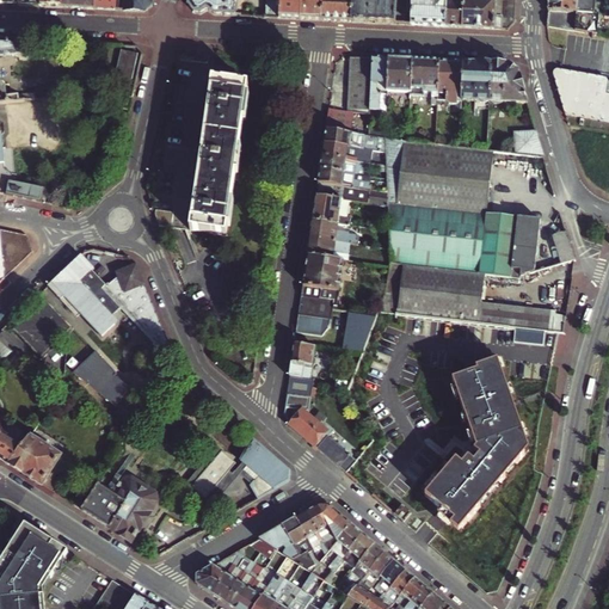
[(121,0),(122,8),(143,10),(149,5),(151,0),(121,0)]
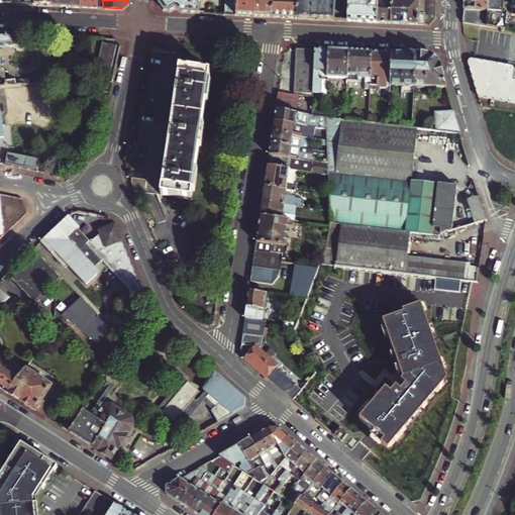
[(158,0),(158,4),(160,4),(162,8),(162,9),(168,10),(174,7),(176,8),(178,10),(181,11),(183,11),(187,10),(187,11),(197,11),(199,0),(158,0)]
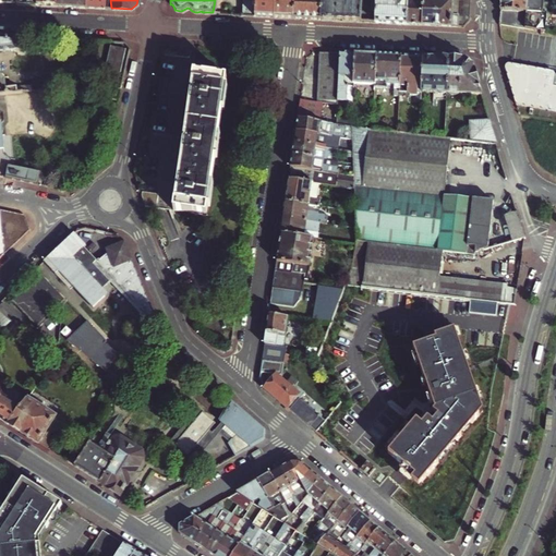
[(241,0),(241,3),(241,14),(253,15),(253,0),(241,0)]
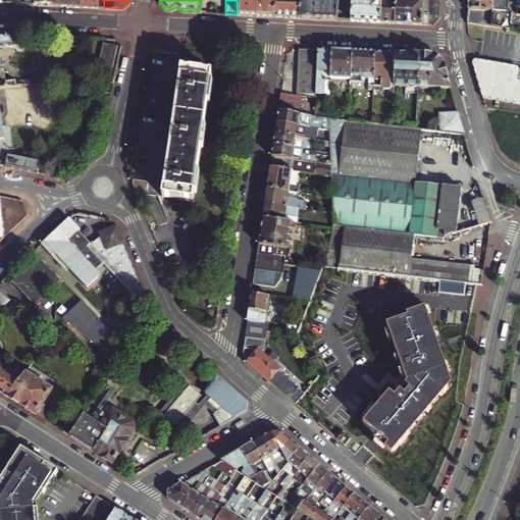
[(237,0),(237,14),(254,15),(254,0),(237,0)]
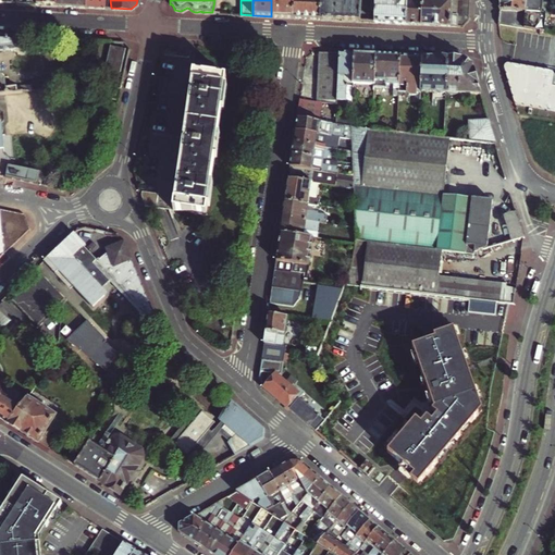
[(271,0),(271,16),(291,16),(291,0),(271,0)]
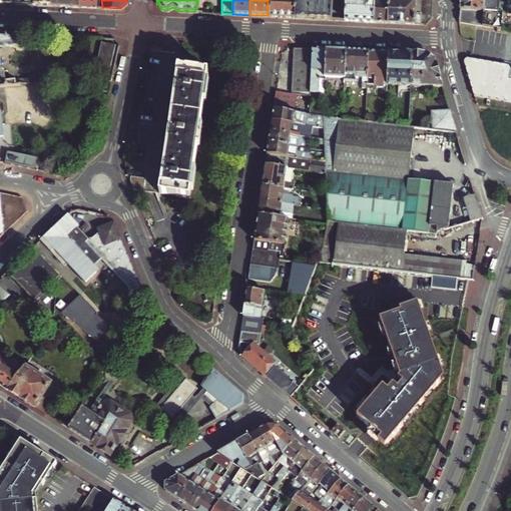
[(268,0),(268,15),(294,16),(294,0),(268,0)]
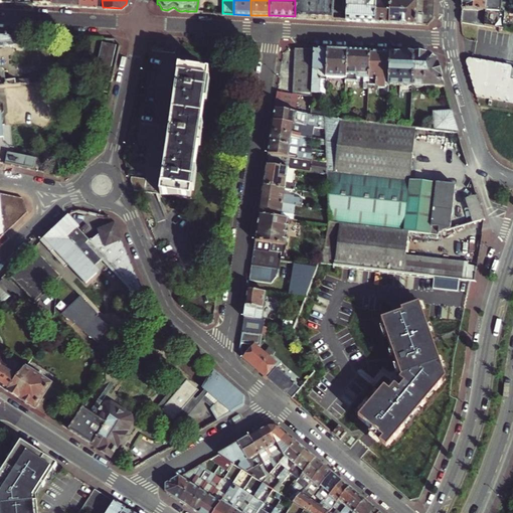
[(295,0),(295,16),(344,19),(344,0),(295,0)]
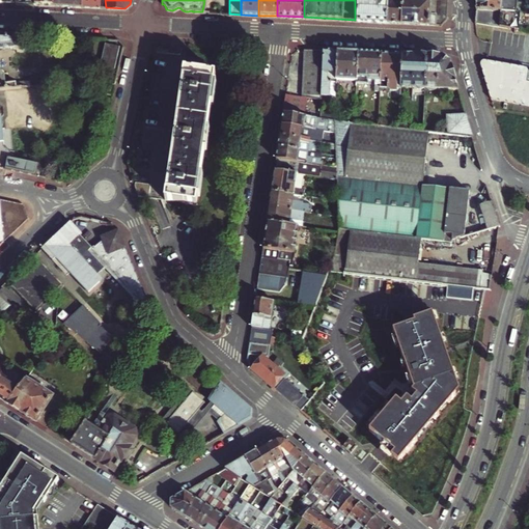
[(355,0),(355,20),(385,21),(385,0),(355,0)]
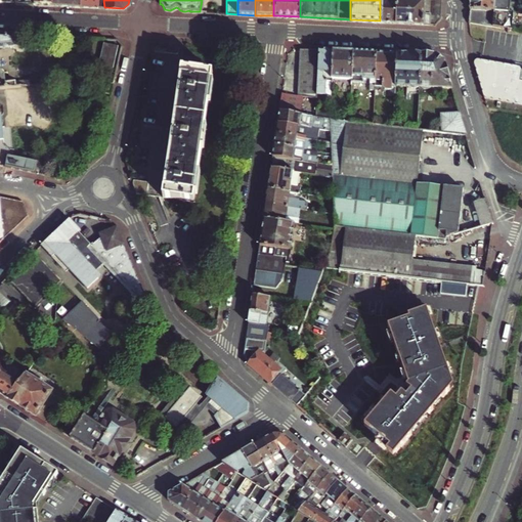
[(380,0),(380,20),(394,22),(395,0),(380,0)]
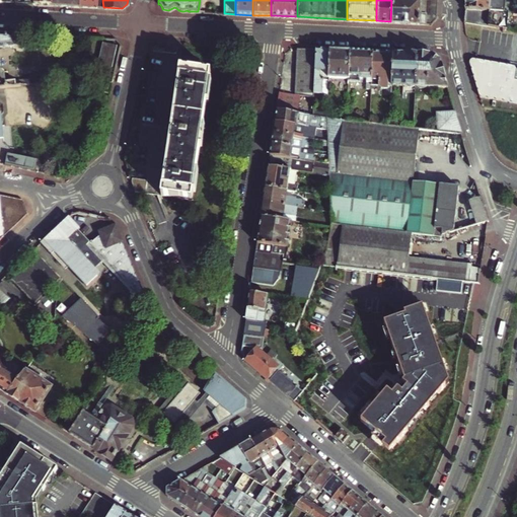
[(391,0),(390,21),(430,23),(435,17),(436,0),(391,0)]
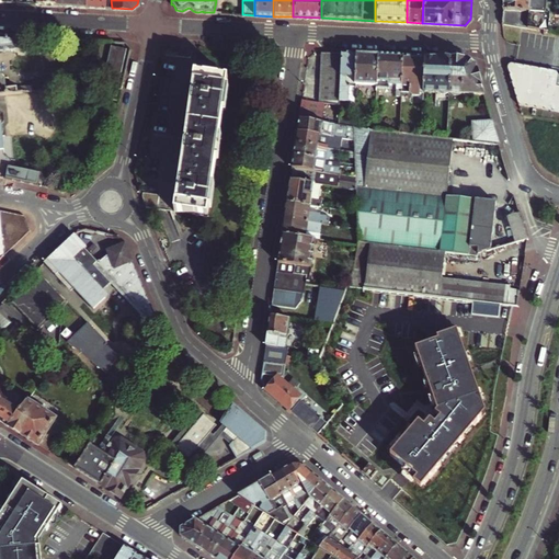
[(501,0),(500,20),(546,27),(547,11),(544,11),(544,0),(501,0)]
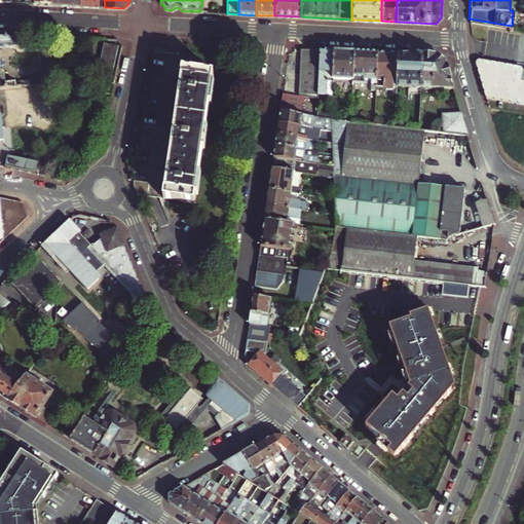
[(12,33),(0,31),(0,45),(13,44),(12,33)]
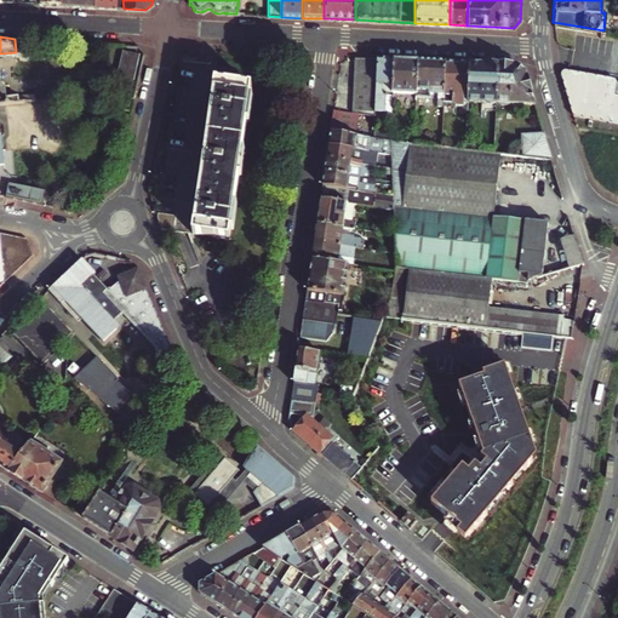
[(120,72),(139,75),(143,50),(124,46),(120,72)]
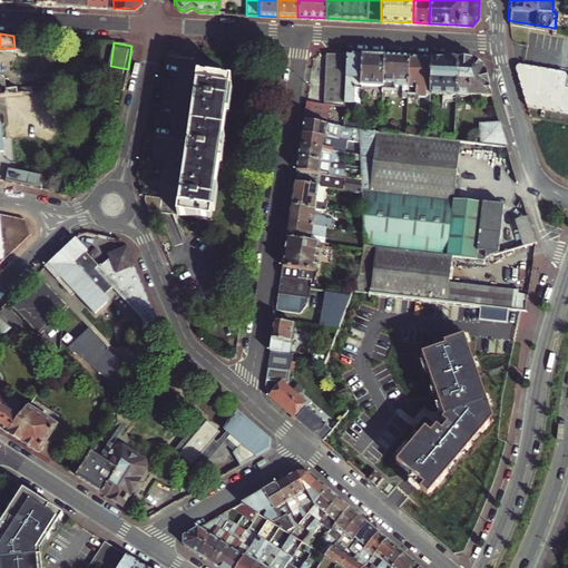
[(324,52),(322,103),(327,103),(344,106),(344,100),(345,54),(324,52)]
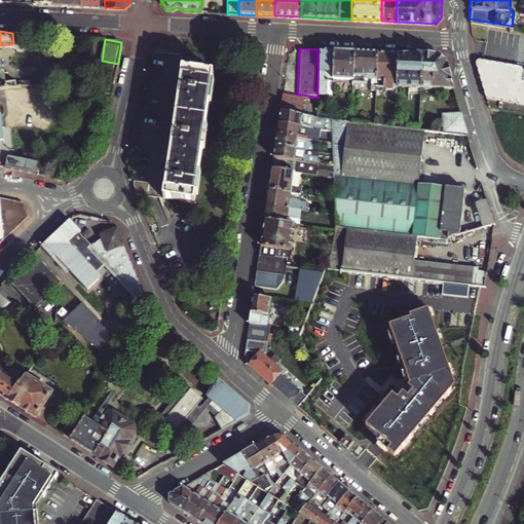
[(332,49),(319,49),(317,92),(331,94),(331,81),(332,49)]
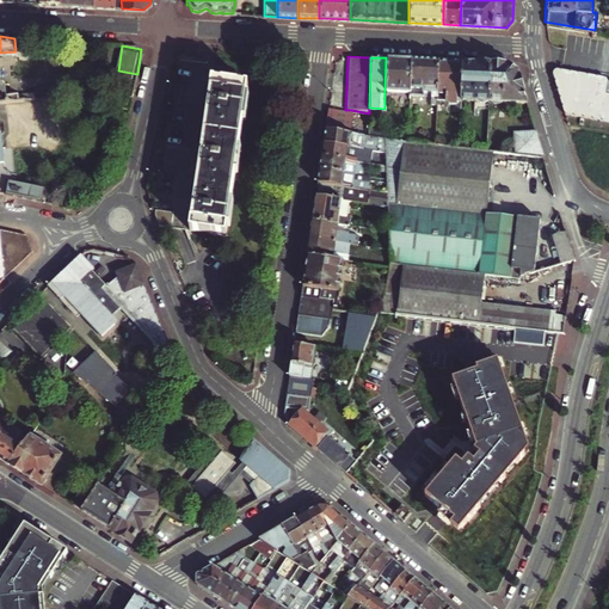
[(411,59),(386,57),(385,94),(410,96),(410,93),(411,59)]
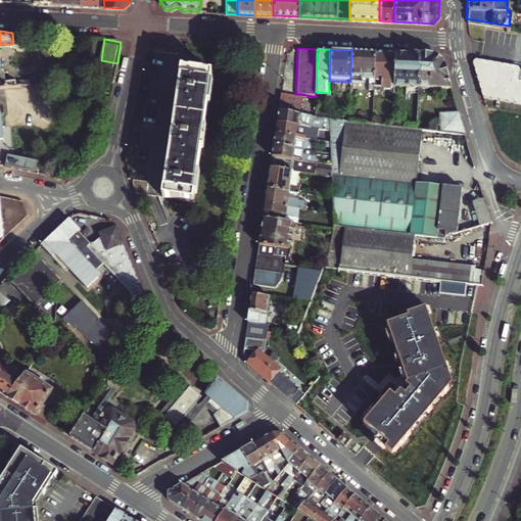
[(374,51),(351,50),(350,80),(362,80),(362,78),(369,78),(369,90),(374,90),(374,84),(374,51)]
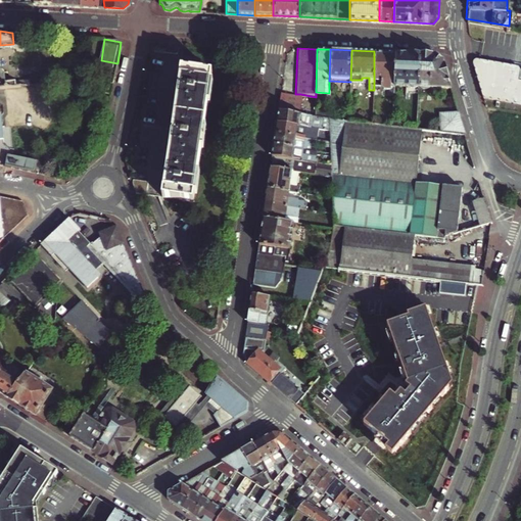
[(394,52),(374,51),(374,84),(380,85),(383,87),(390,87),(390,85),(393,85),(393,84),(394,52)]
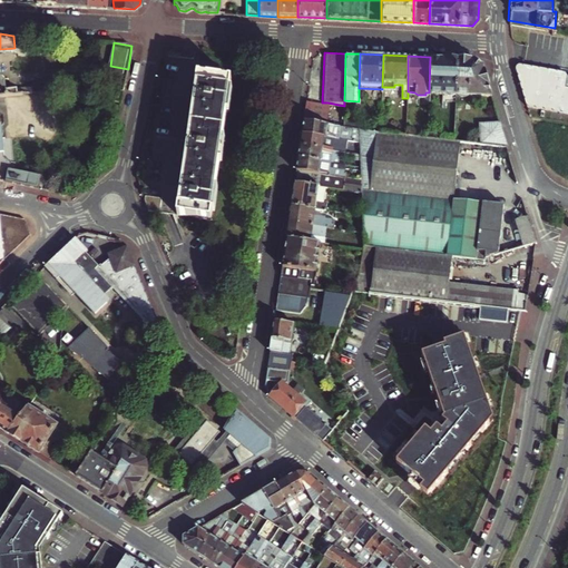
[(457,58),(430,57),(429,91),(442,92),(442,98),(456,98),(457,58)]
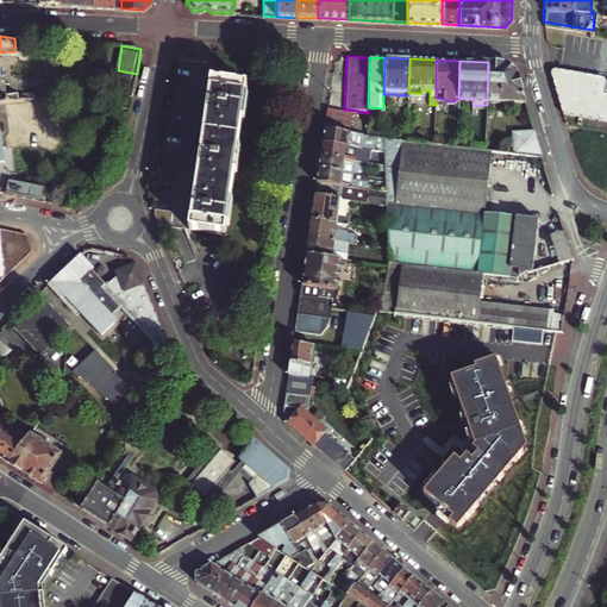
[(506,63),(488,62),(487,105),(487,106),(502,106),(502,100),(524,100),(513,68),(506,63)]
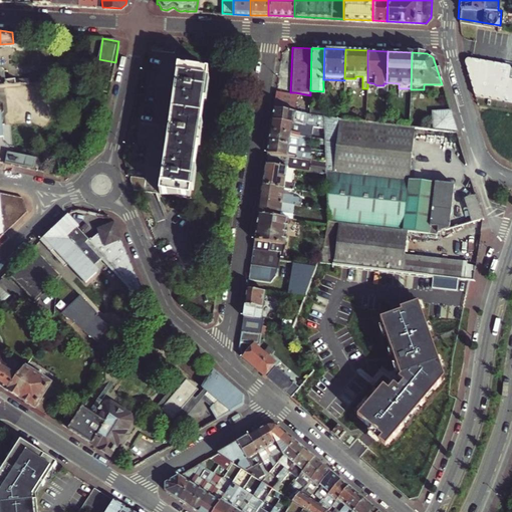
[(466,55),(463,59),(474,94),(511,100),(511,65),(510,66),(506,62),(466,55)]
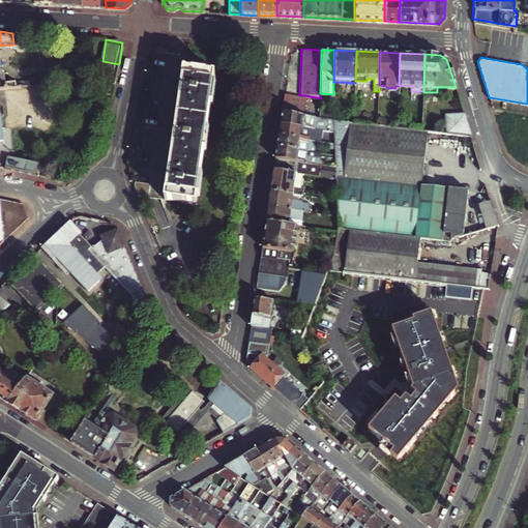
[(211,72),(181,68),(164,197),(193,201),(211,72)]
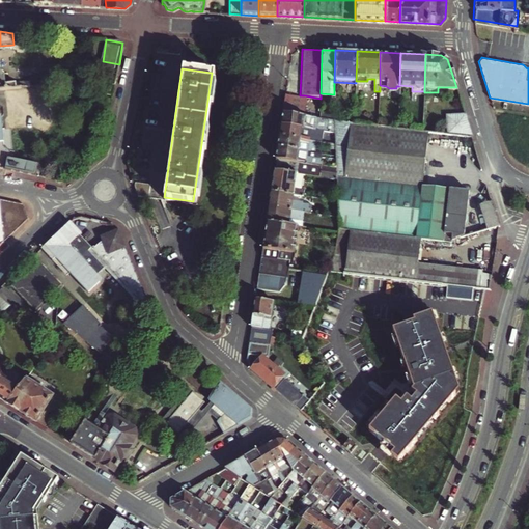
[(0,88),(16,86),(16,80),(4,82),(3,73),(0,71),(0,88)]
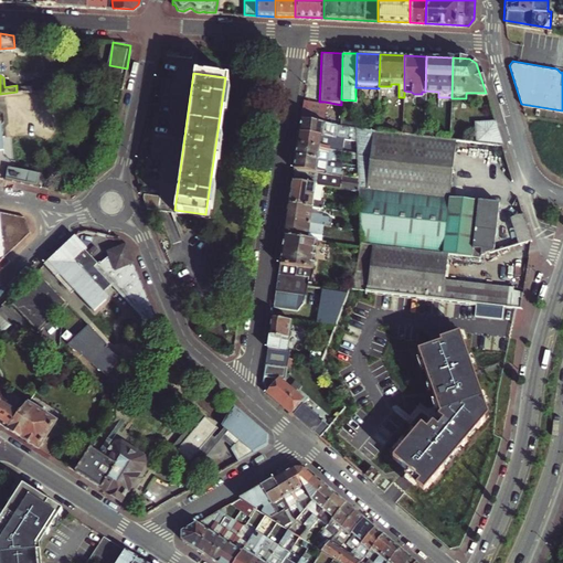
[(119,93),(96,87),(95,94),(118,99),(119,93)]
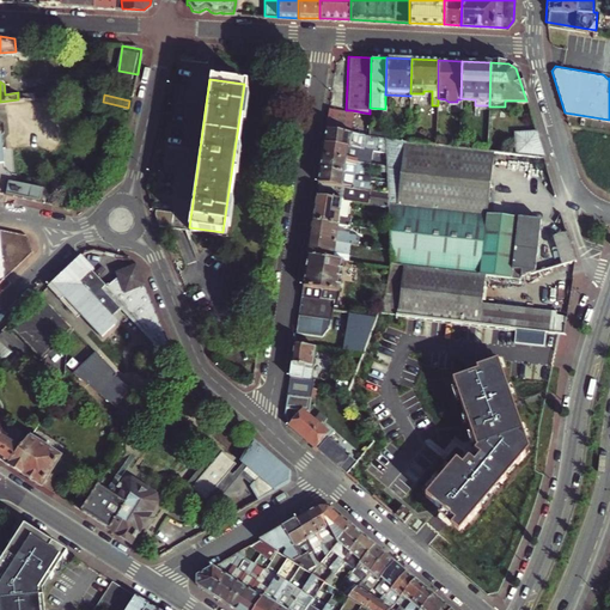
[(349,132),(352,110),(346,110),(328,107),(324,127),(349,132)]
